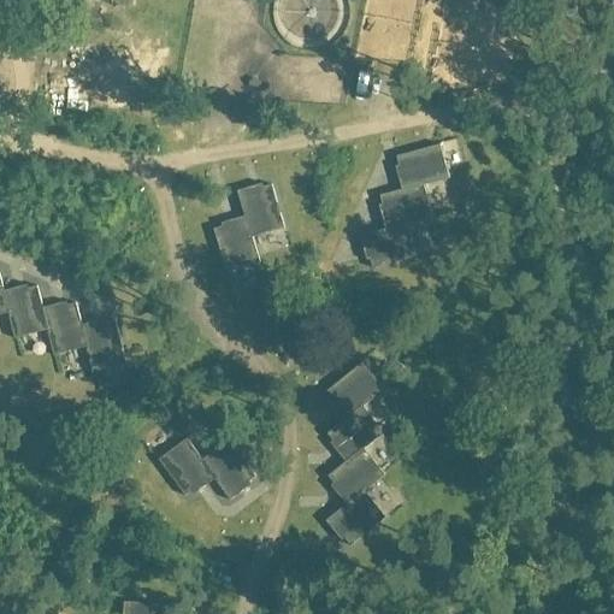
[(400,188),(421,183),(448,176),(438,143),(395,154),(399,164),(394,165),(400,188)]
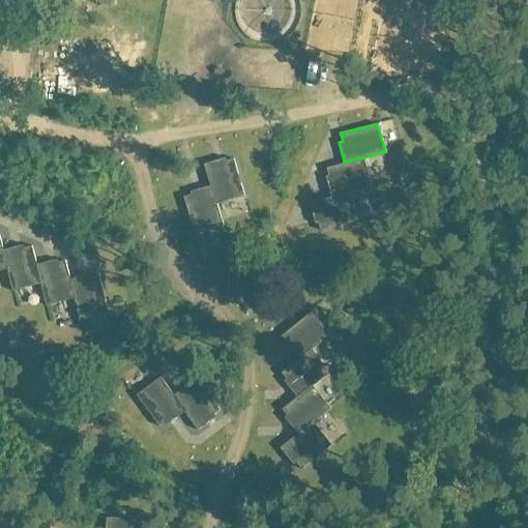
[(216,203),(217,203),(243,195),(233,157),(225,159),(225,156),(202,163),(209,185),(211,184),(216,203)]
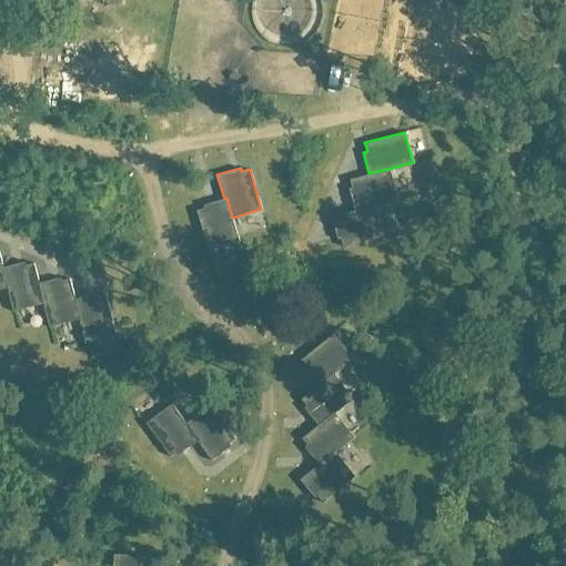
[(354,210),(374,205),(396,199),(388,169),(369,173),(350,179),(352,187),(347,188),(354,210)]
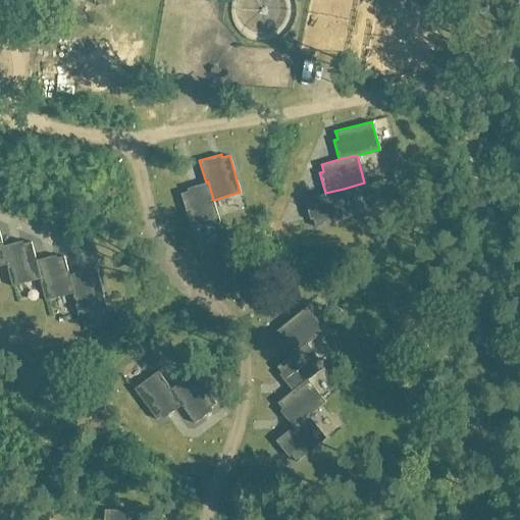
[(191,229),(220,221),(214,200),(213,200),(208,182),(206,183),(186,187),(187,191),(179,193),(191,229)]
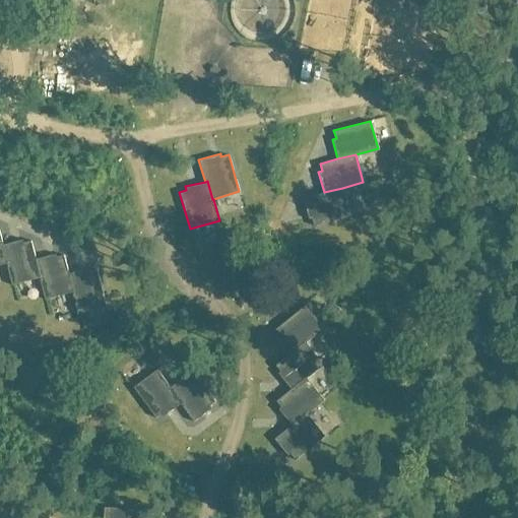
[(314,224),(349,215),(342,188),(324,192),(303,197),(308,218),(312,218),(314,224)]
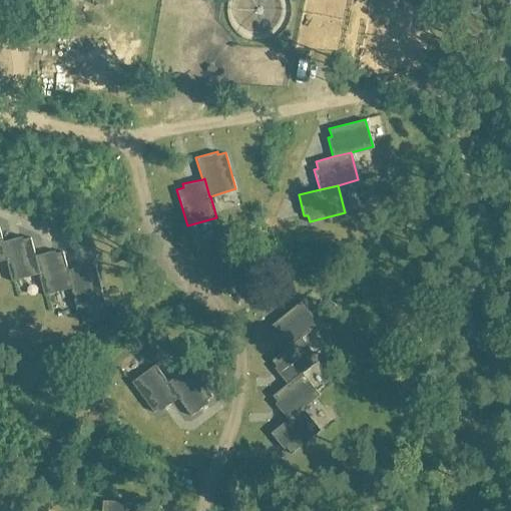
[(10,281),(39,273),(34,254),(30,236),(23,238),(22,235),(1,240),(6,260),(10,281)]
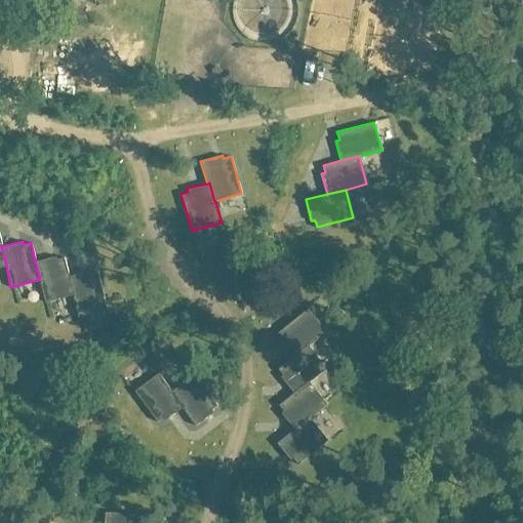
[(45,302),(72,294),(68,275),(64,256),(56,258),(55,255),(35,260),(40,279),(45,302)]
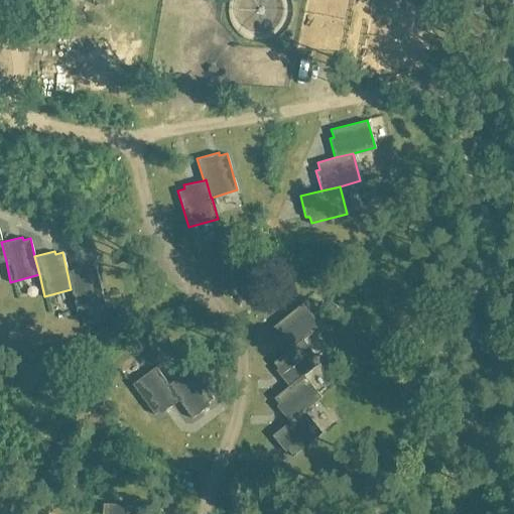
[(87,265),(67,270),(71,289),(77,309),(104,302),(96,266),(88,268),(87,265)]
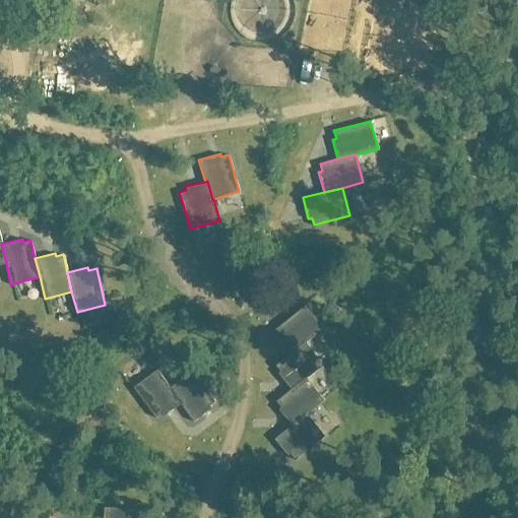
[(289,352),(305,340),(322,327),(304,305),(276,328),(281,334),(277,336),(289,352)]
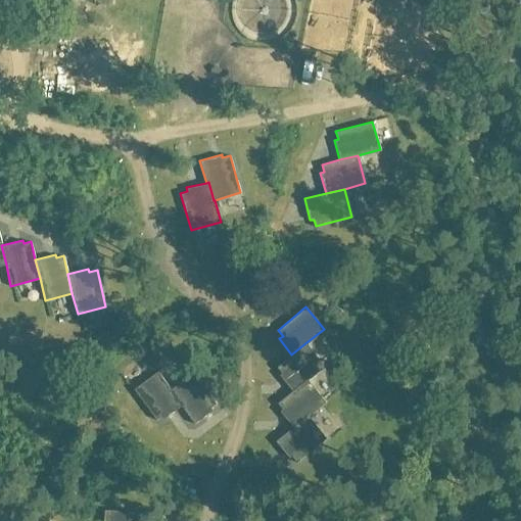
[(279,374),(292,390),(306,379),(325,366),(306,342),(291,354),(277,367),(283,372),(279,374)]
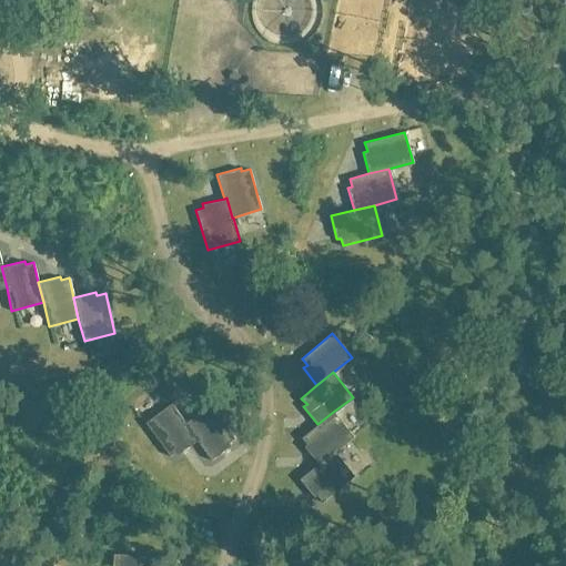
[(179,453),(194,442),(198,440),(184,423),(185,422),(171,403),(145,422),(170,456),(177,450),(179,453)]
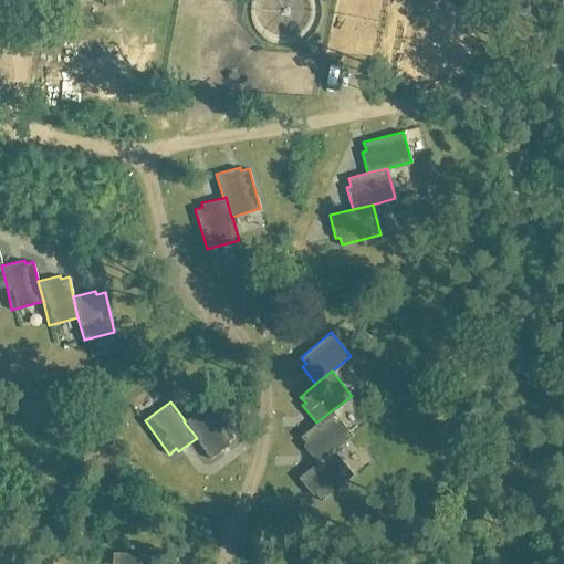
[(197,438),(194,440),(209,458),(221,452),(217,448),(233,436),(209,404),(185,420),(184,421),(197,438)]
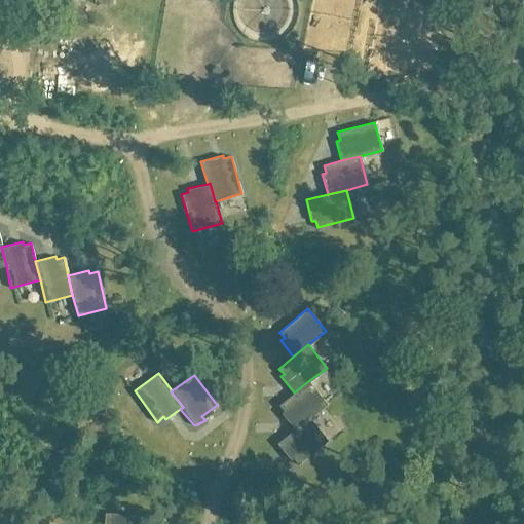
[(294,428),(308,416),(327,404),(308,381),(294,393),(281,404),(285,410),(282,413),(294,428)]
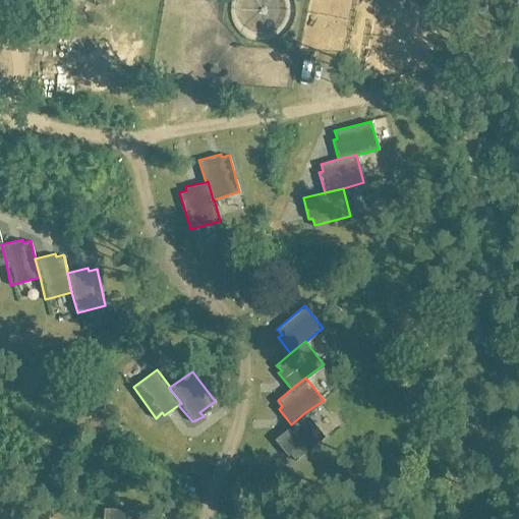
[(305,412),(291,424),(274,439),(287,456),(290,454),(295,460),(325,436),(305,412)]
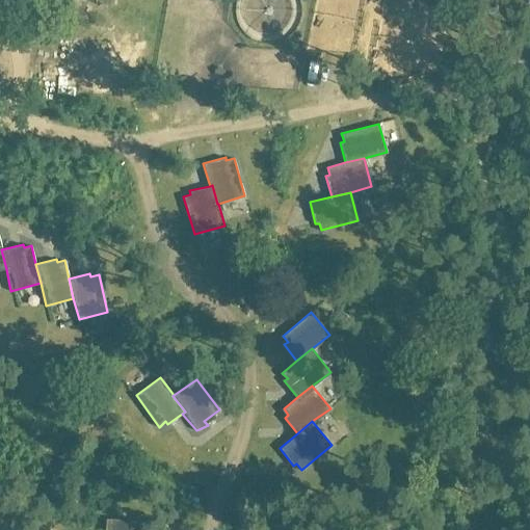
[(105,521),(104,529),(149,529),(150,517),(136,517),(136,523),(105,521)]
